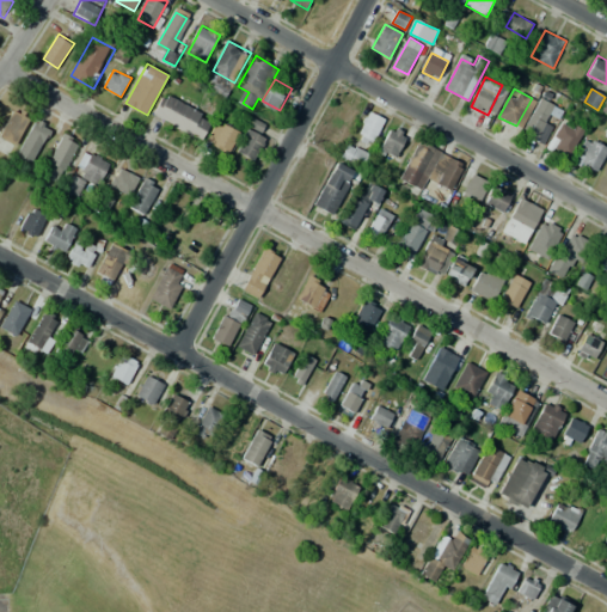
[(155,115),(166,93),(214,120),(202,141),(155,115)]
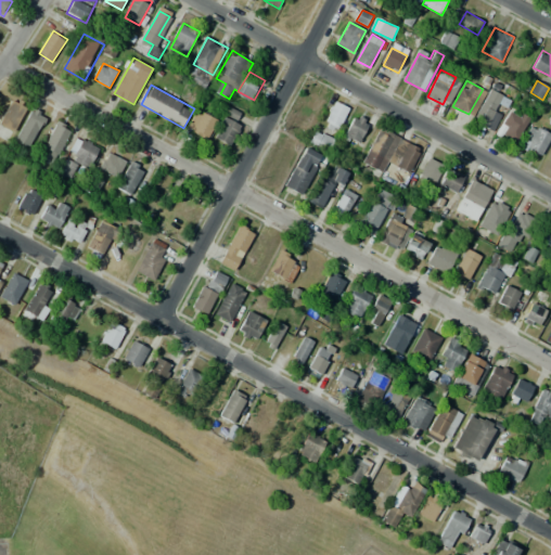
[(491,89),(505,95),(488,128),(475,120),(491,89)]
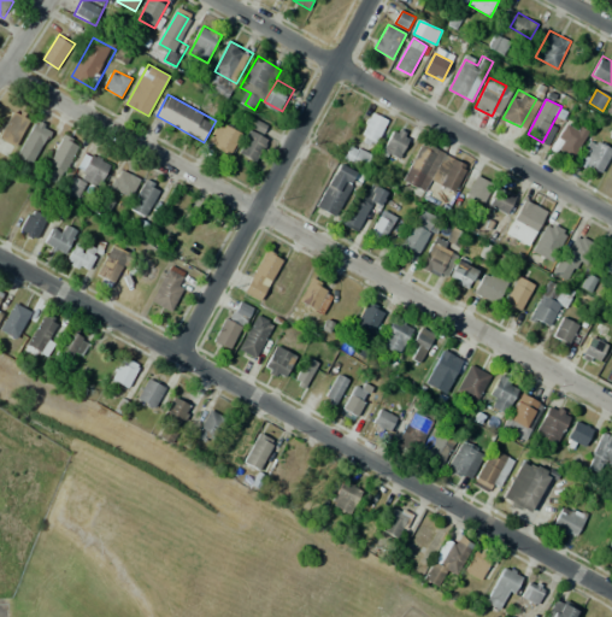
[(30,119),(13,112),(3,140),(19,146),(30,119)]
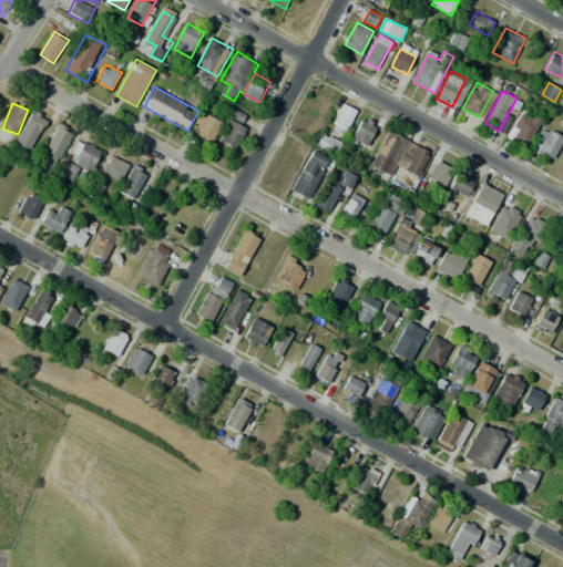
[(341,107),(357,115),(347,135),(331,127),(341,107)]
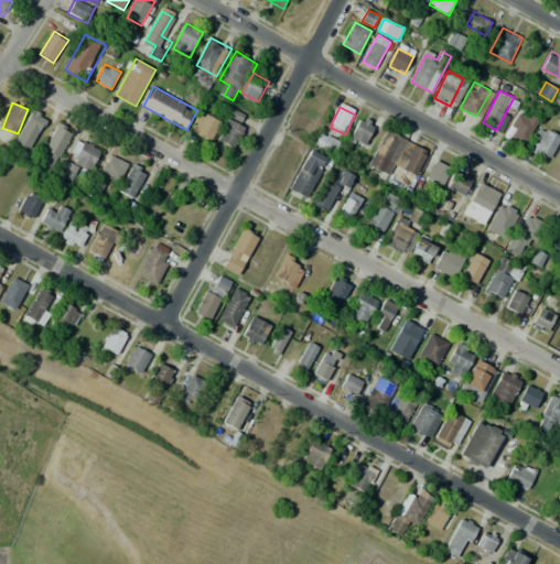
[(36,109),(50,117),(31,150),(17,142),(36,109)]
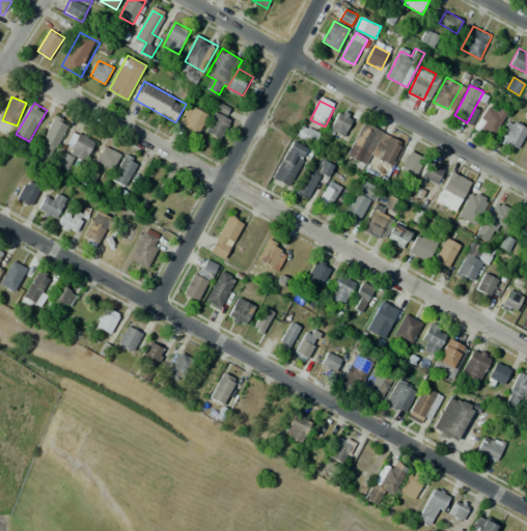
[(228,115),(232,108),(220,103),(217,110),(228,115)]
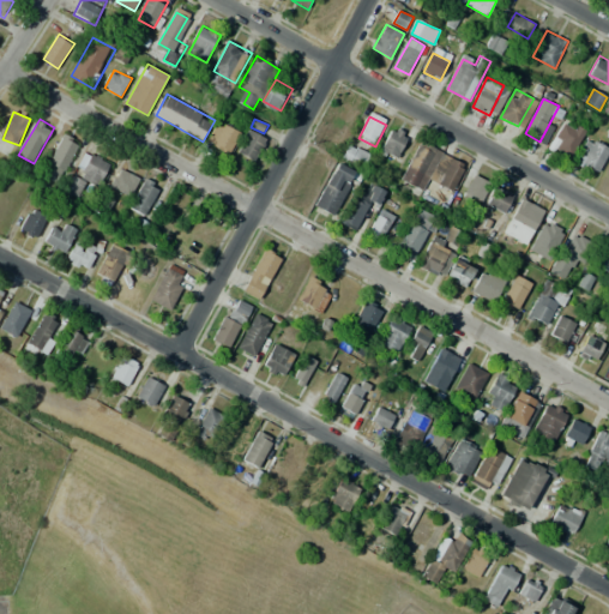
[(222,121),(242,133),(230,154),(209,142),(222,121)]
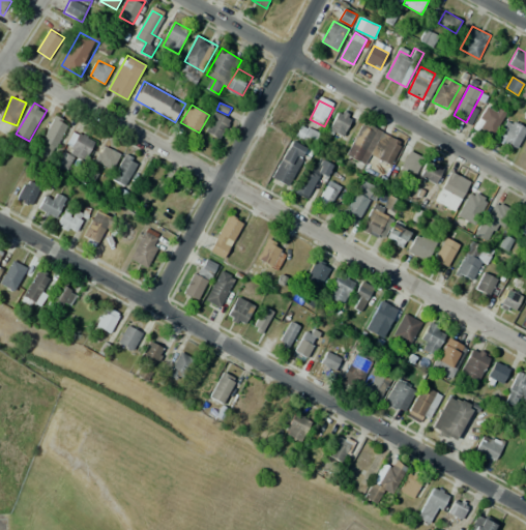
[(493,106),(506,112),(493,137),(480,129),(493,106)]
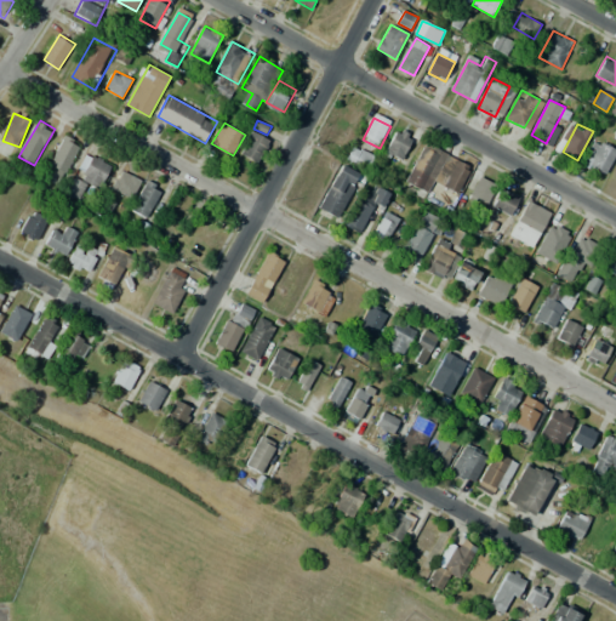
[(399,129),(415,136),(403,161),(387,153),(399,129)]
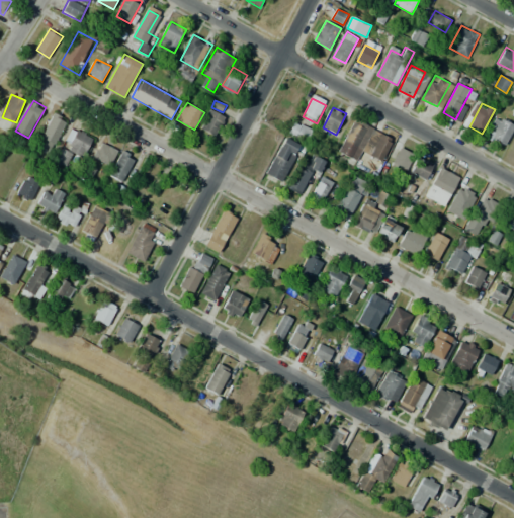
[(211,108),(227,117),(217,136),(201,127),(211,108)]
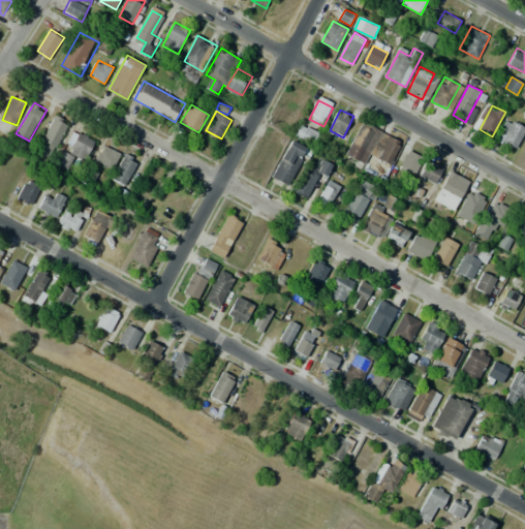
[(57,117),(70,124),(52,158),(38,151),(57,117)]
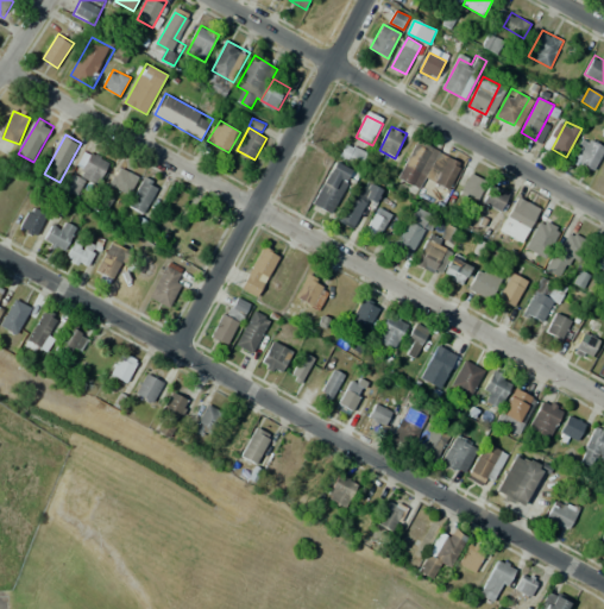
[(585,136),(603,145),(603,154),(593,171),(572,159),(585,136)]
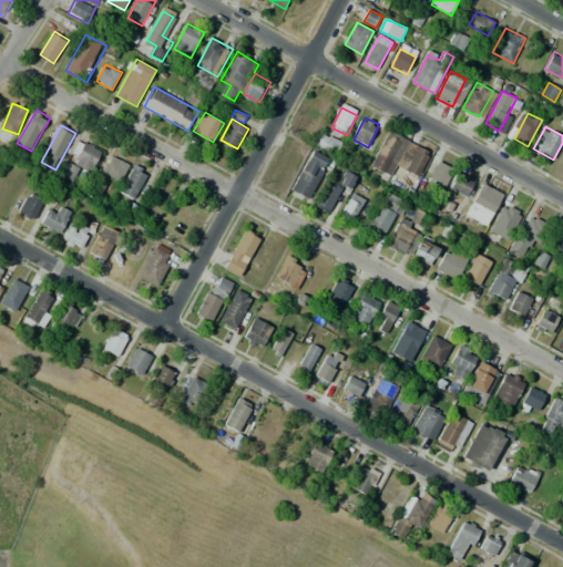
[(390,130),(434,154),(419,181),(393,166),(388,175),(370,165),(390,130)]
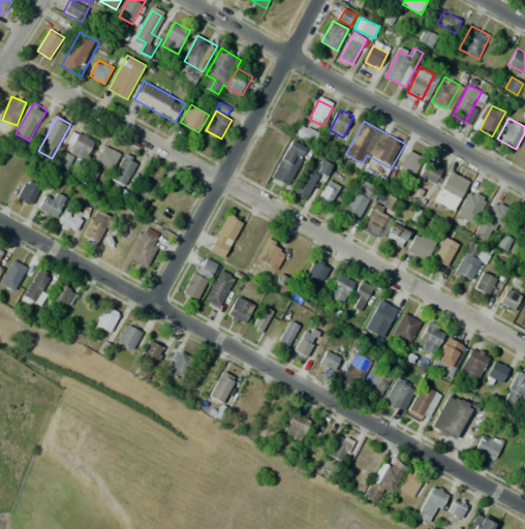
[(296,136),(302,124),(320,132),(314,146),(296,136)]
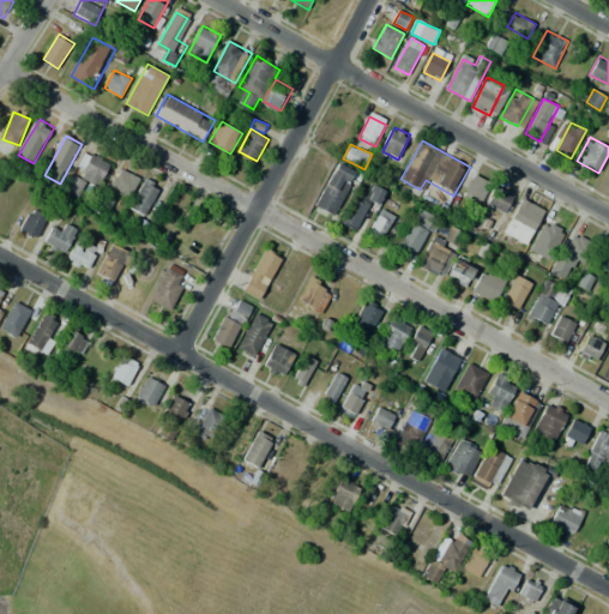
[(90,152),(112,164),(101,184),(90,178),(79,198),(68,192),(90,152)]
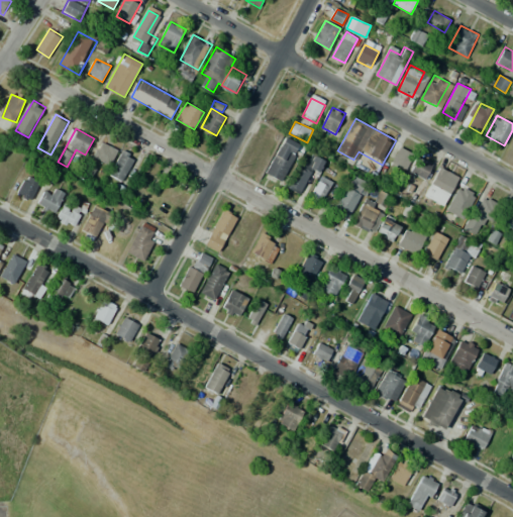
[(286,137),(302,145),(282,181),(267,173),(286,137)]
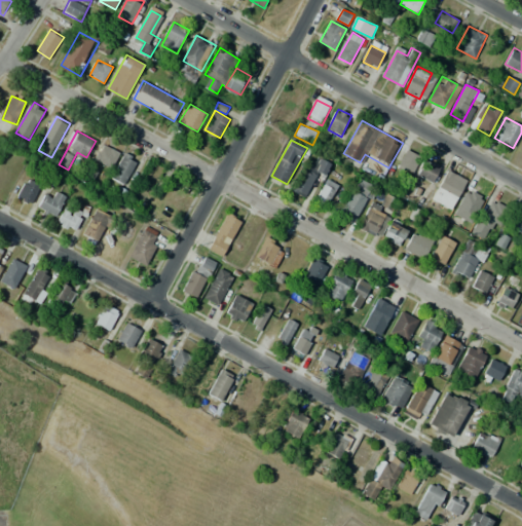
[(104,144),(121,152),(113,168),(96,160),(104,144)]
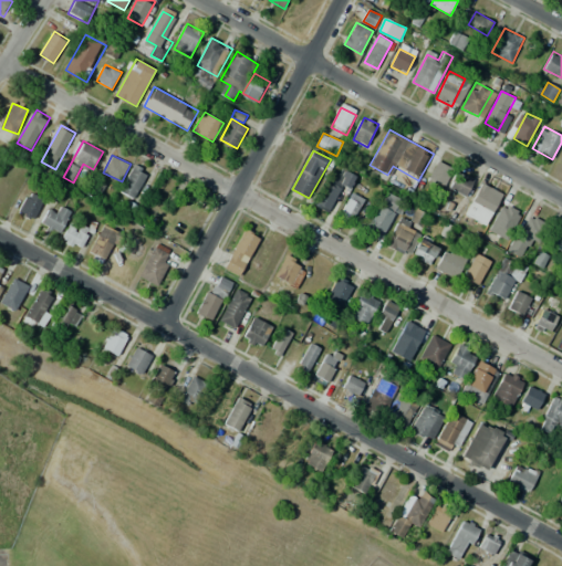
[(439,160),(455,169),(445,188),(429,179),(439,160)]
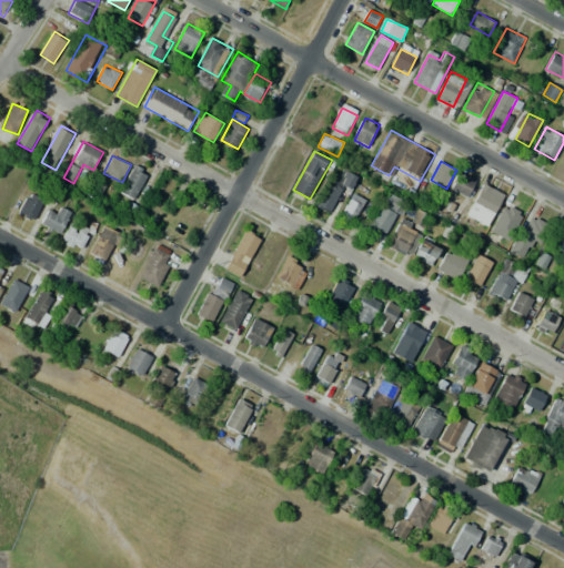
[(138,165),(151,173),(136,200),(122,192),(138,165)]
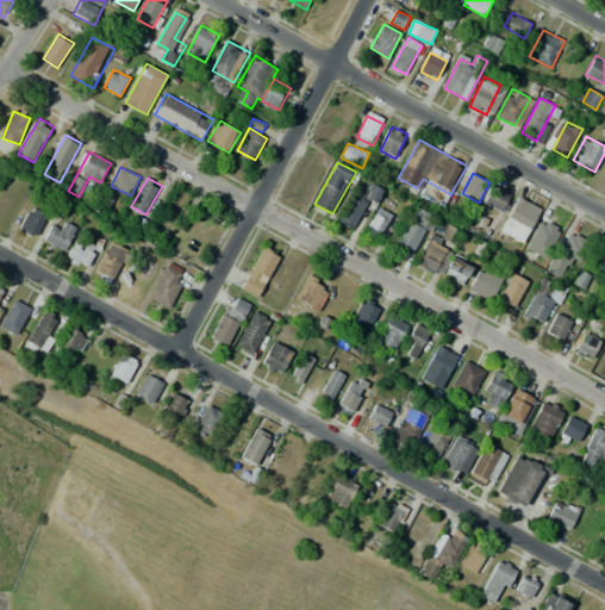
[(356,188),(367,194),(373,185),(384,191),(361,232),(340,221),(356,188)]
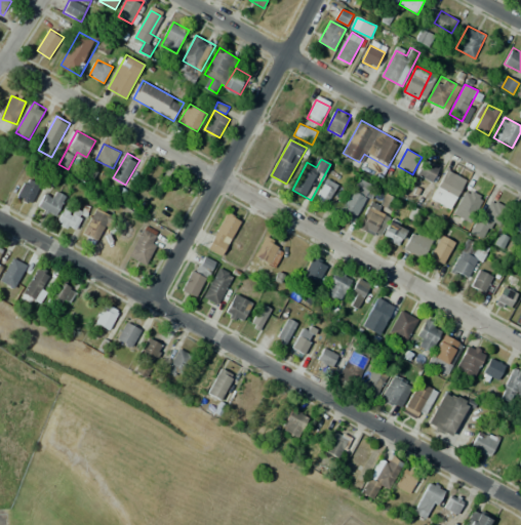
[(427,159),(441,166),(433,183),(418,174),(427,159)]
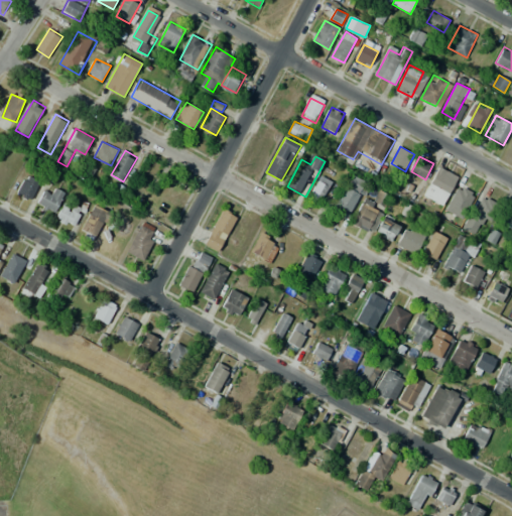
[(439,167),(459,176),(443,206),(425,196),(439,167)]
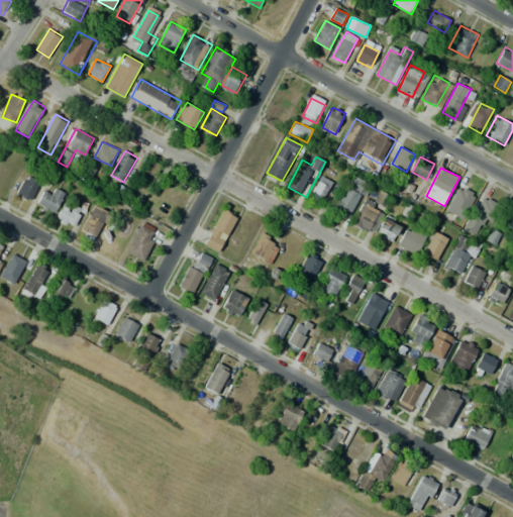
[(27,175),(41,182),(31,202),(17,195),(27,175)]
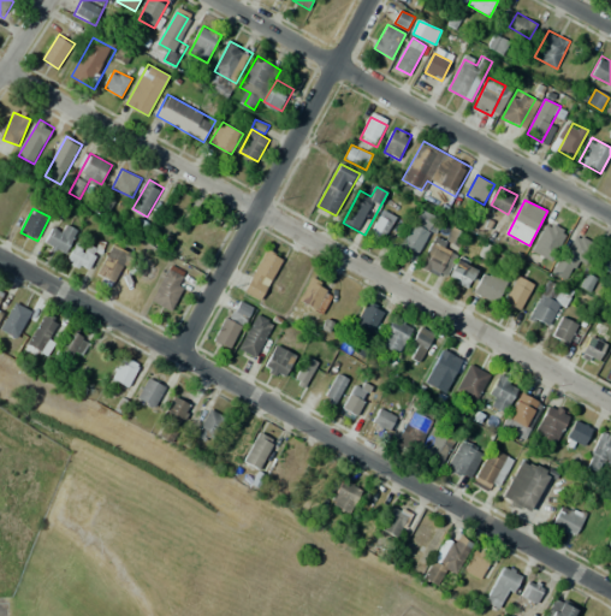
[(422,208),(443,220),(421,261),(399,249),(422,208)]
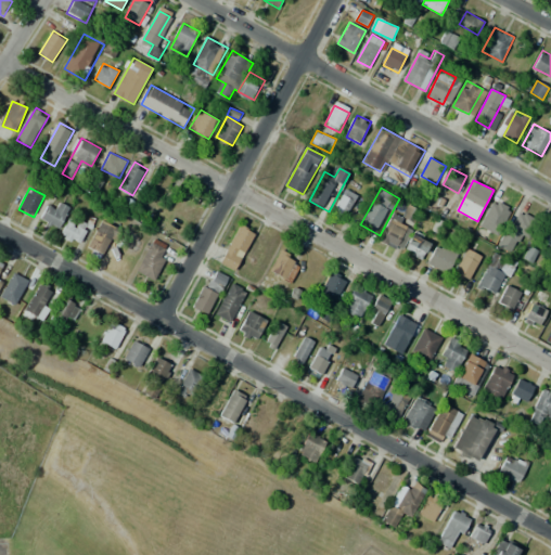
[(346,189),(358,195),(345,220),(333,214),(346,189)]
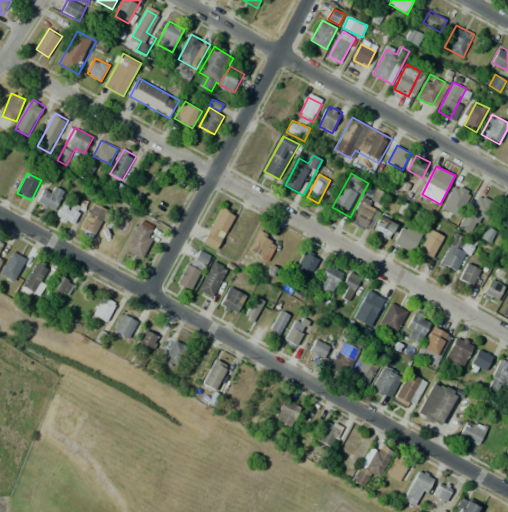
[(57,187),(65,191),(54,212),(38,203),(43,192),(52,197),(57,187)]
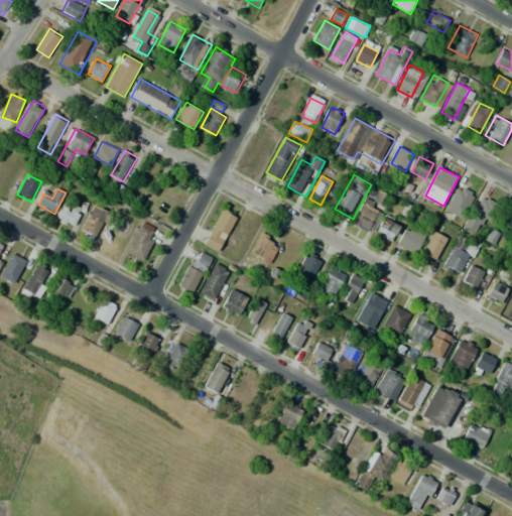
[(500,205),(488,227),(479,222),(475,230),(465,225),(481,195),(500,205)]
